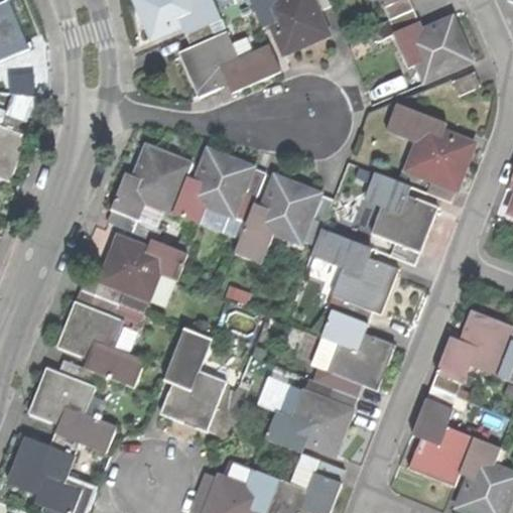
[(0,0),(0,55),(27,44),(18,21),(9,0),(0,0)]
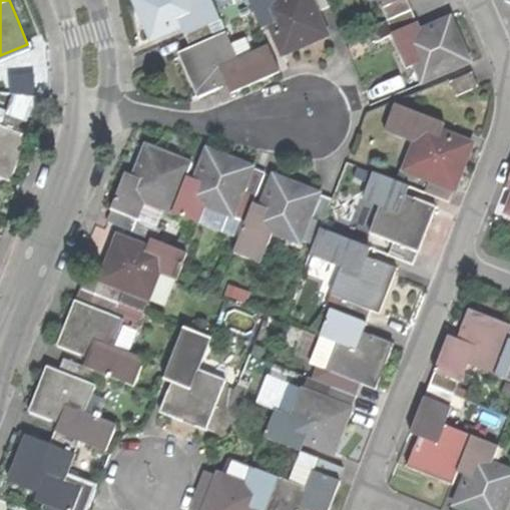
[(9,0),(18,21),(30,15),(25,2),(24,0),(9,0)]
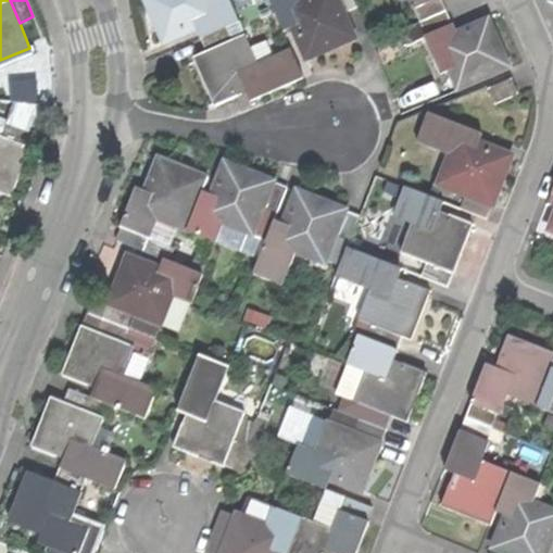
[(145,0),(151,13),(163,40),(195,27),(198,36),(224,24),(237,19),(228,0),(145,0)]
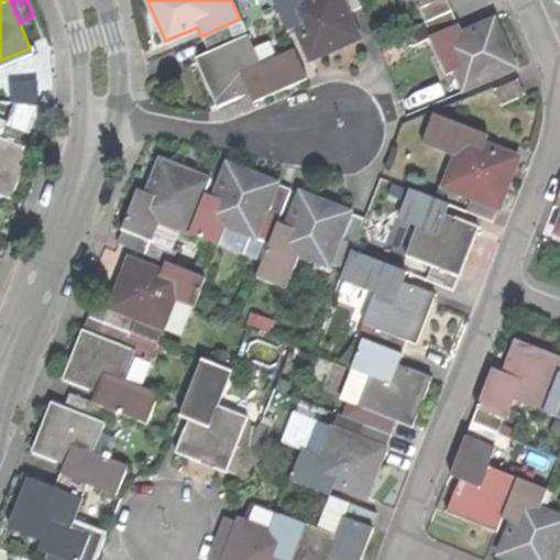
[(268,0),(283,30),(294,25),(308,57),(333,46),(358,35),(346,10),(341,0),(268,0)]
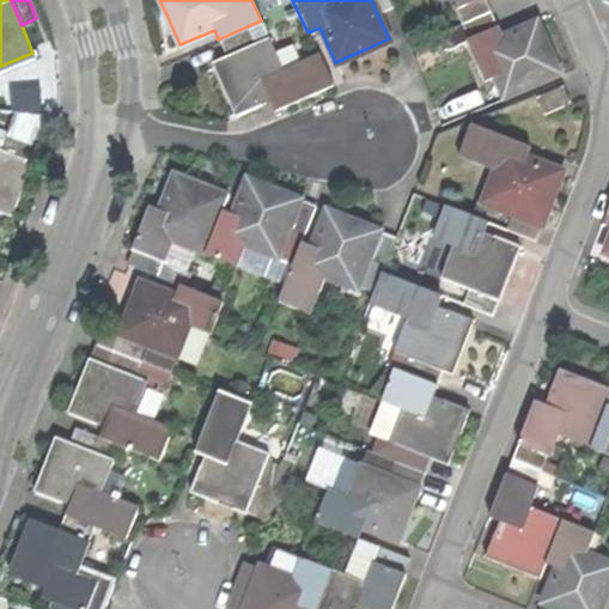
[(371,0),(376,11),(391,4),(390,0),(371,0)]
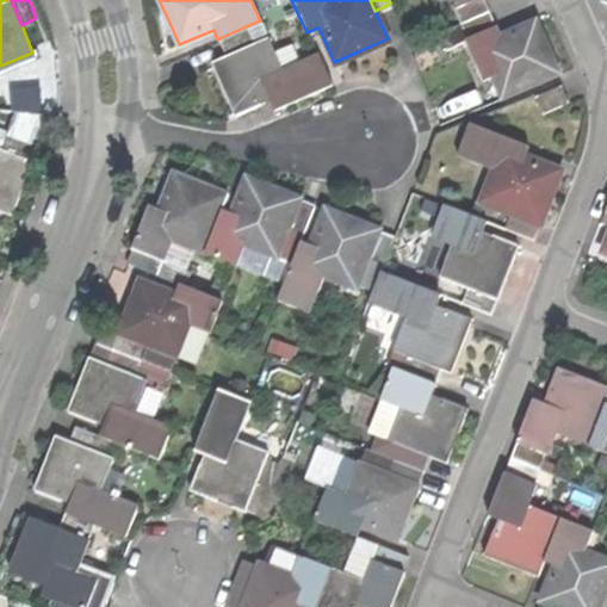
[(466,0),(452,6),(459,22),(488,10),(483,0),(466,0)]
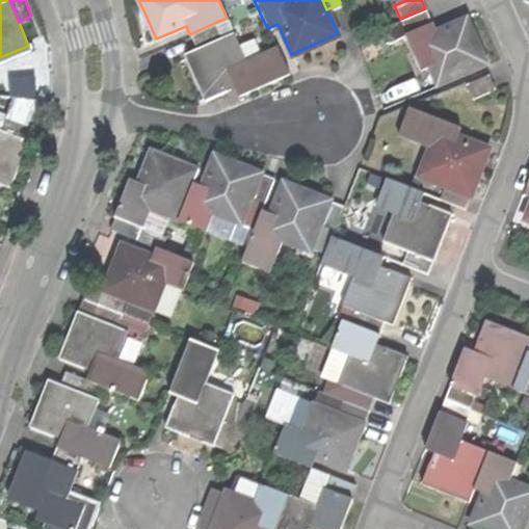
[(400,19),(406,33),(431,23),(425,8),(400,19)]
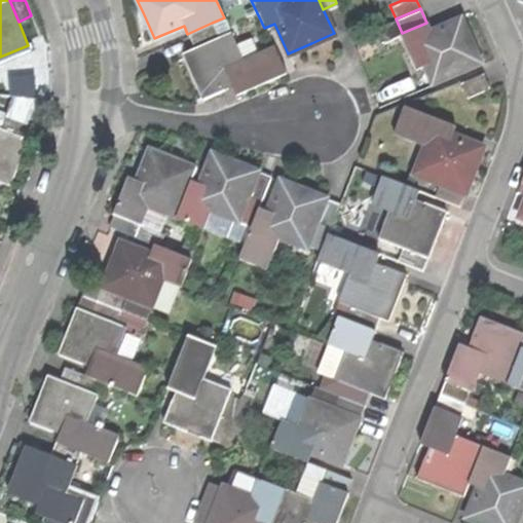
[(432,82),(479,62),(470,40),(459,16),(430,30),(426,23),(402,33),(400,34),(414,69),(424,65),(432,82)]
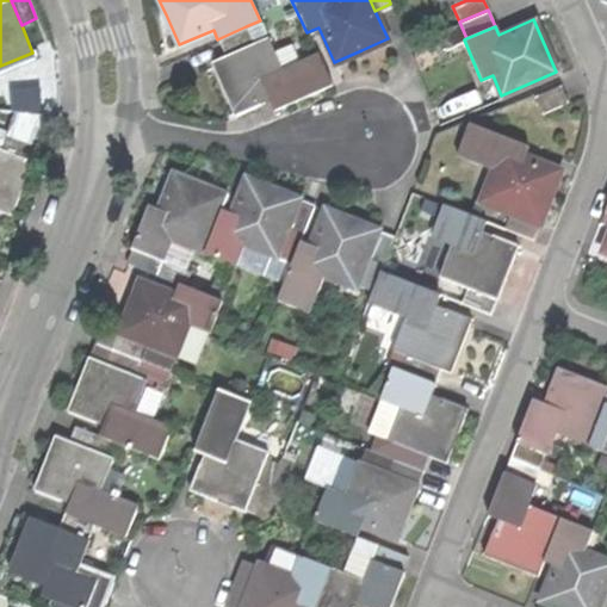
[(444,48),(464,39),(466,38),(459,22),(437,31),(444,48)]
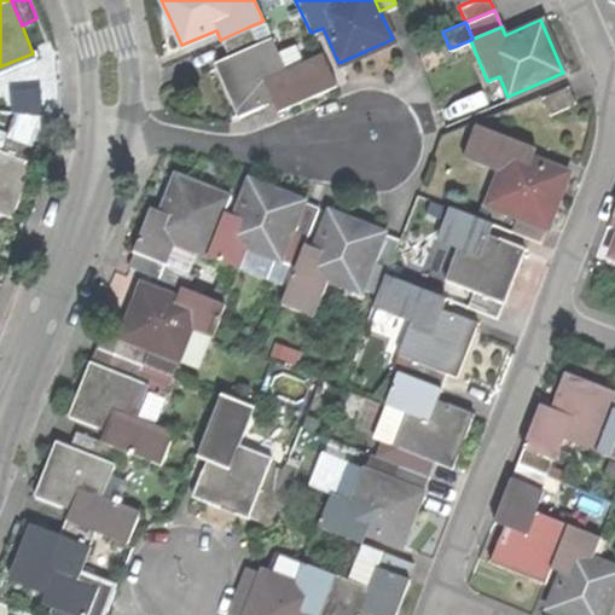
[(256,41),(249,27),(220,40),(227,54),(256,41)]
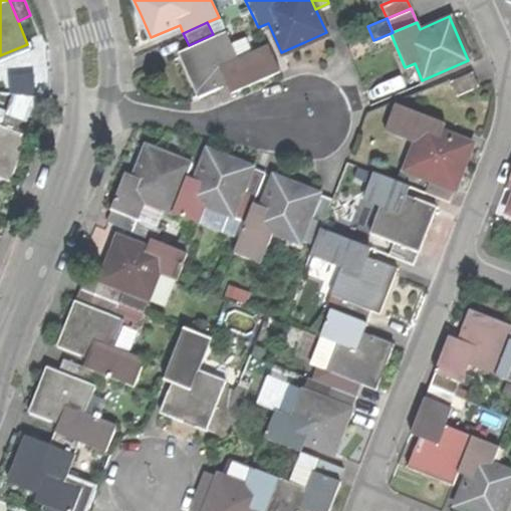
[(224,29),(213,34),(189,45),(176,50),(187,74),(196,95),(226,82),(232,93),(280,72),(267,42),(236,56),(224,29)]
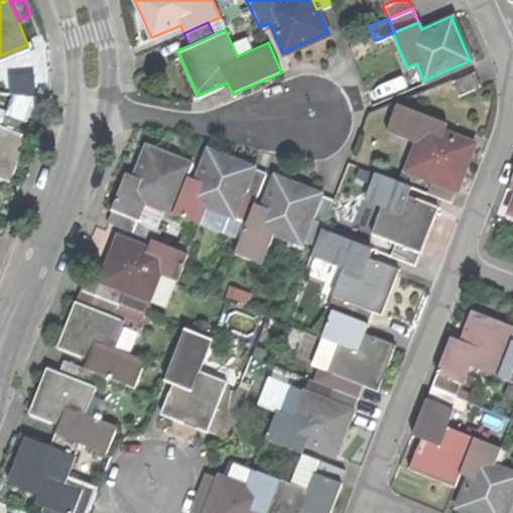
[(451,81),(457,93),(479,84),(473,72),(451,81)]
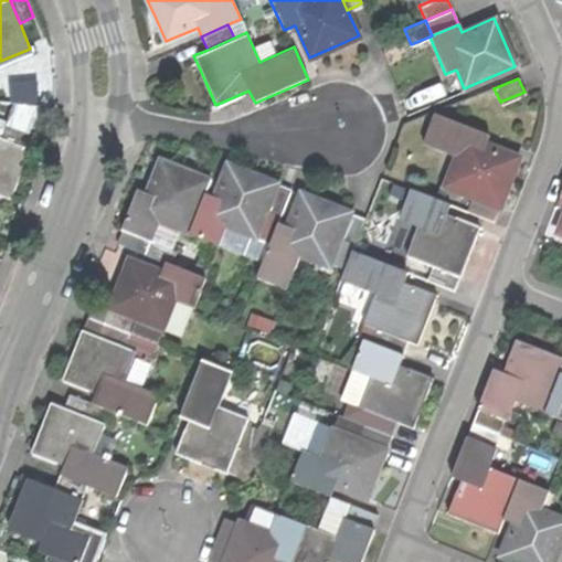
[(470,194),(498,205),(506,183),(517,155),(485,142),(488,134),(434,113),(424,141),(455,154),(443,184),(470,194)]
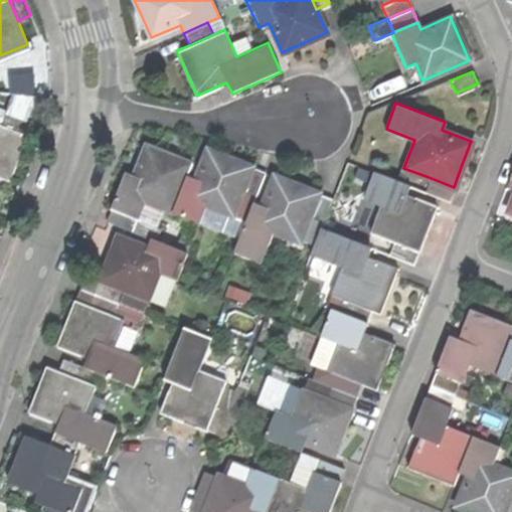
[(0,121),(3,123),(8,109),(0,106),(0,121)]
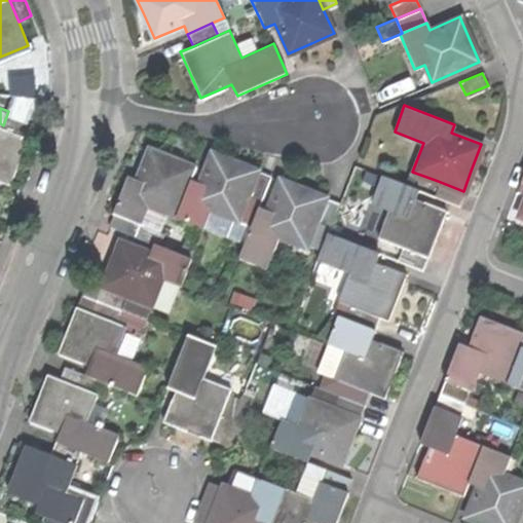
[(32,120),(8,111),(3,125),(27,135),(32,120)]
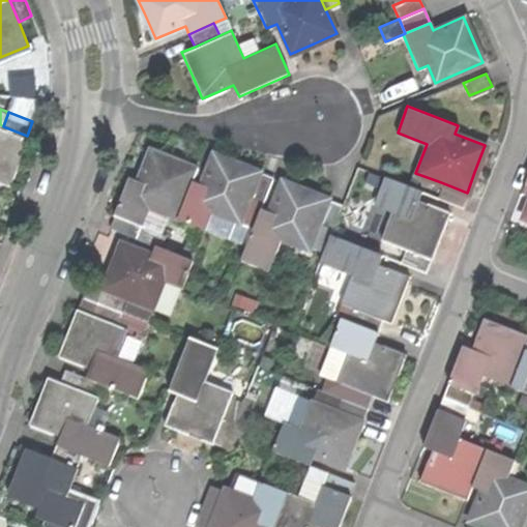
[(0,179),(9,183),(19,158),(27,136),(3,126),(0,124),(0,179)]
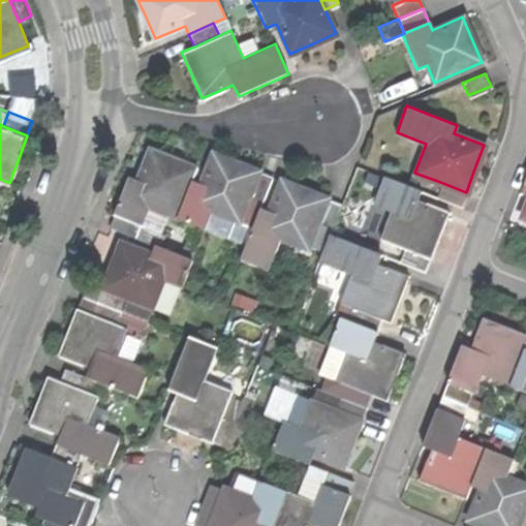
[(167,214),(176,217),(190,181),(195,166),(150,149),(137,180),(128,177),(122,193),(114,214),(140,223),(142,224),(149,207),(167,214)]
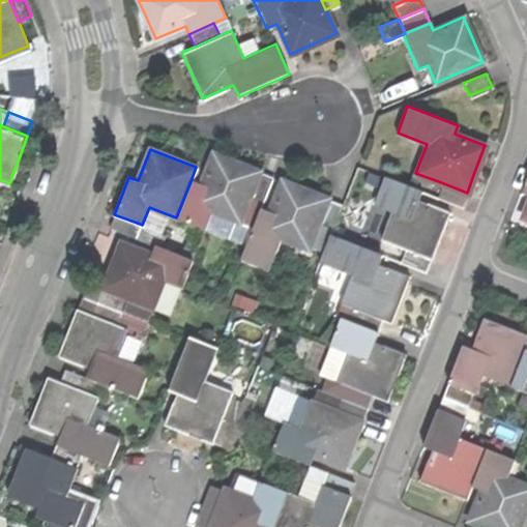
[(176,217),(206,229),(213,211),(242,223),(251,199),(261,172),(237,163),(212,153),(200,184),(191,181),(176,217)]
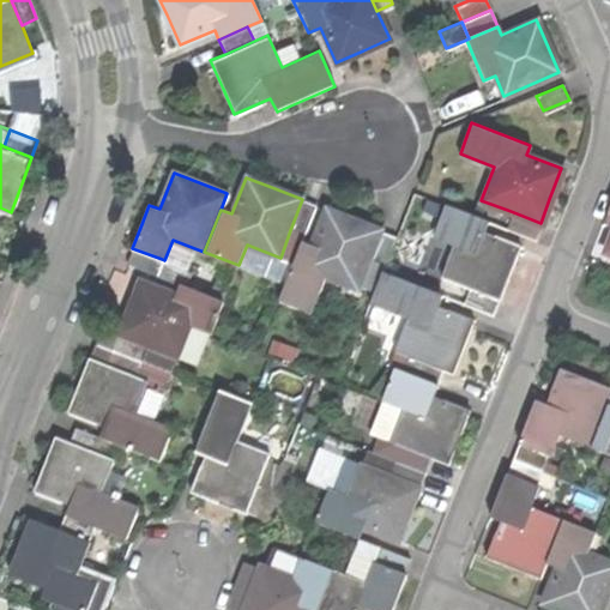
[(302,199),(290,230),(305,235),(316,204),(302,199)]
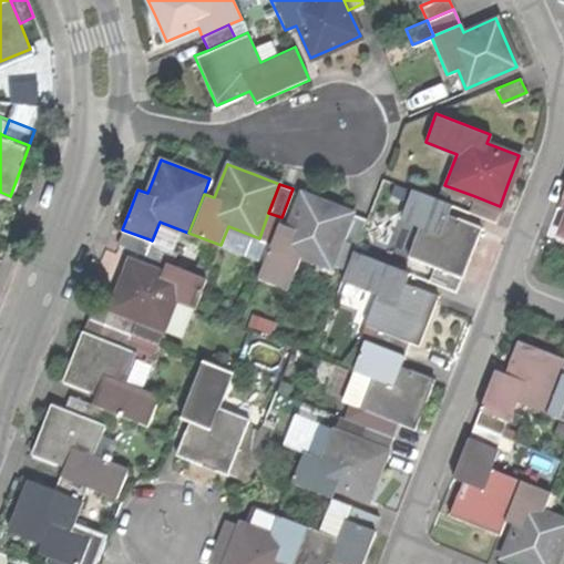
[(432,265),(461,276),(470,255),(481,226),(448,213),(451,203),(410,187),(398,217),(418,225),(407,255),(432,265)]
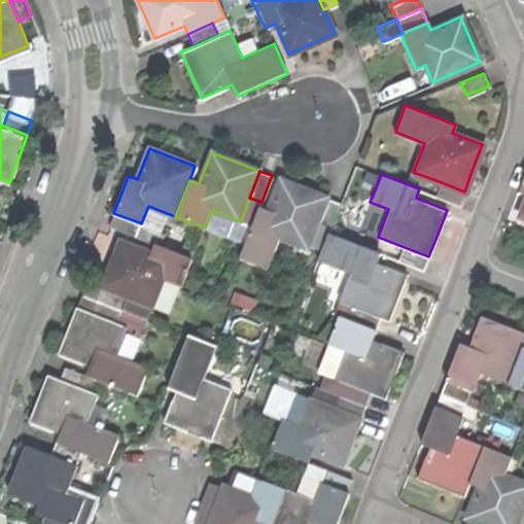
[(306,188),(279,178),(268,210),(259,208),(246,243),(240,259),(267,269),(279,236),(308,247),(317,222),(327,197),(306,188)]
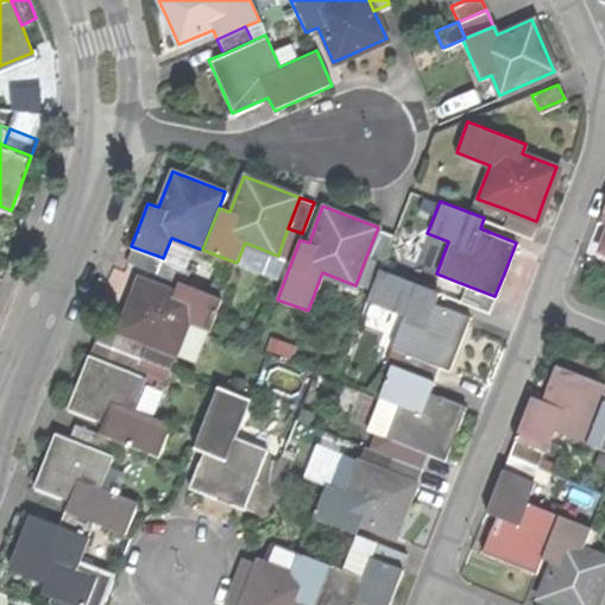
[(530,237),(536,221),(506,209),(500,225),(530,237)]
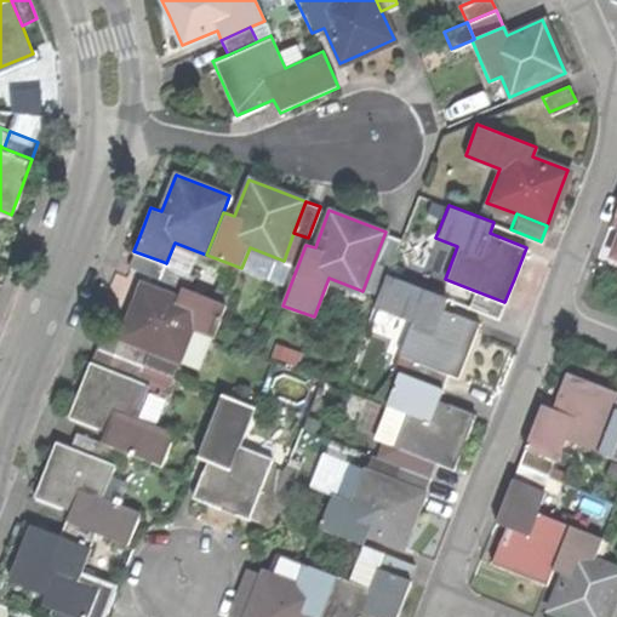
[(401,236),(386,232),(373,262),(389,267),(401,236)]
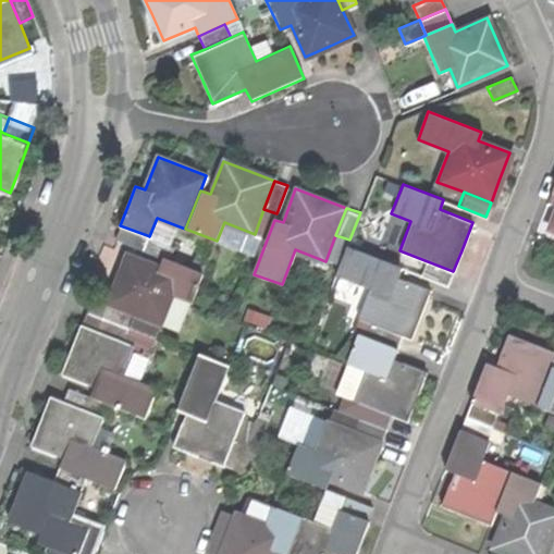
[(217,241),(260,257),(274,220),(277,213),(263,209),(255,234),(224,222),(217,241)]
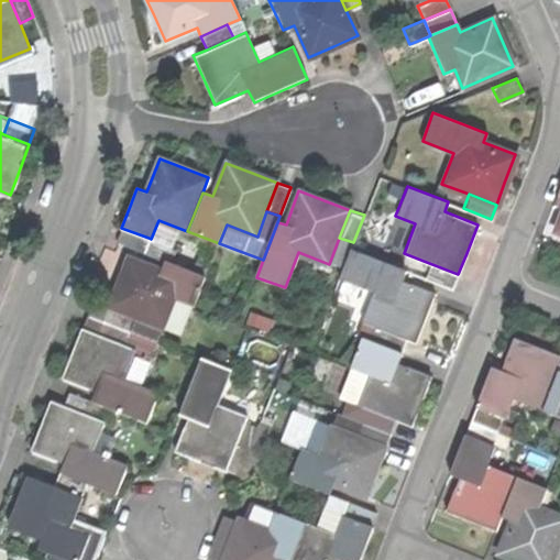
[(172,246),(178,228),(158,220),(151,239),(172,246)]
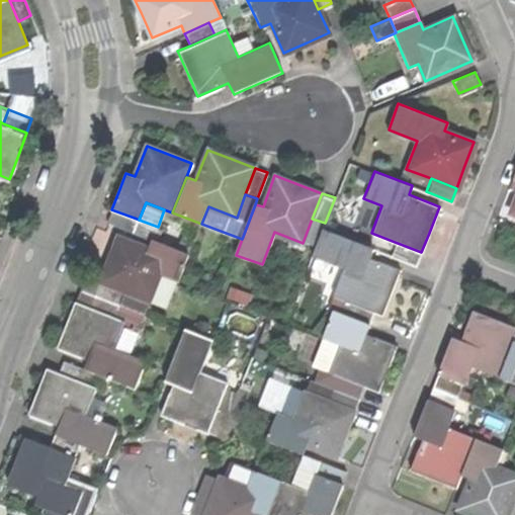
[(107,223),(132,232),(137,219),(111,209),(107,223)]
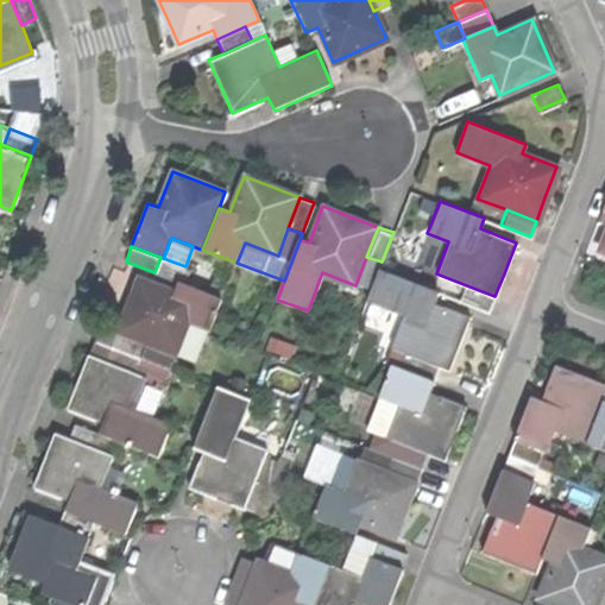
[(180,282),(186,266),(163,258),(161,257),(155,272),(180,282)]
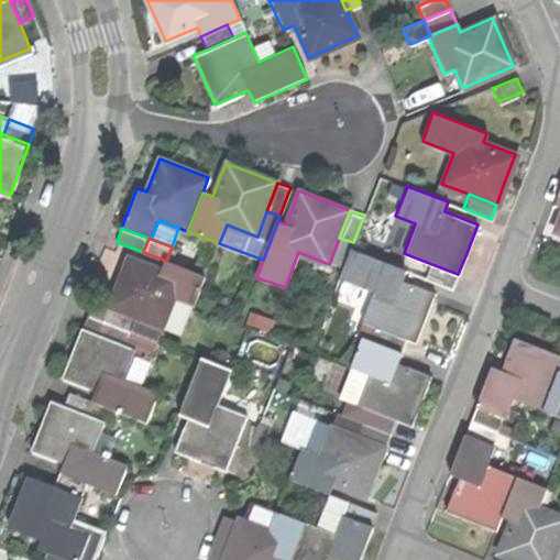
[(361,321),(379,328),(406,339),(415,342),(425,317),(434,293),(399,280),(404,270),(350,249),(338,278),(372,292),(361,321)]
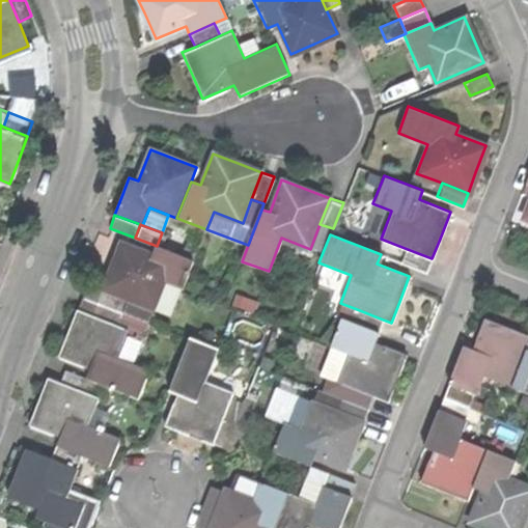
[(195,259),(157,246),(154,254),(120,242),(111,266),(103,289),(129,299),(154,308),(164,280),(184,288),(195,259)]
